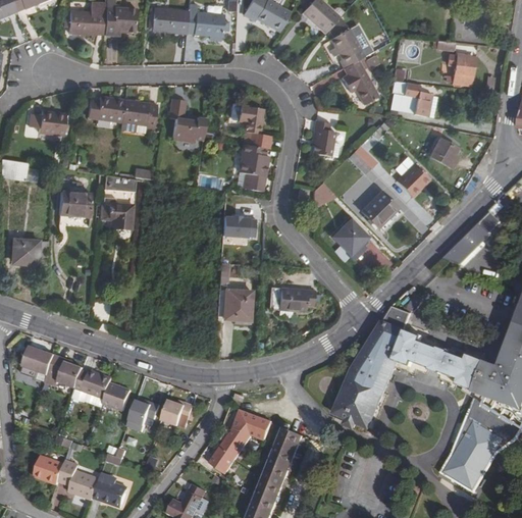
[(0,0),(0,16),(18,9),(14,0),(0,0)]
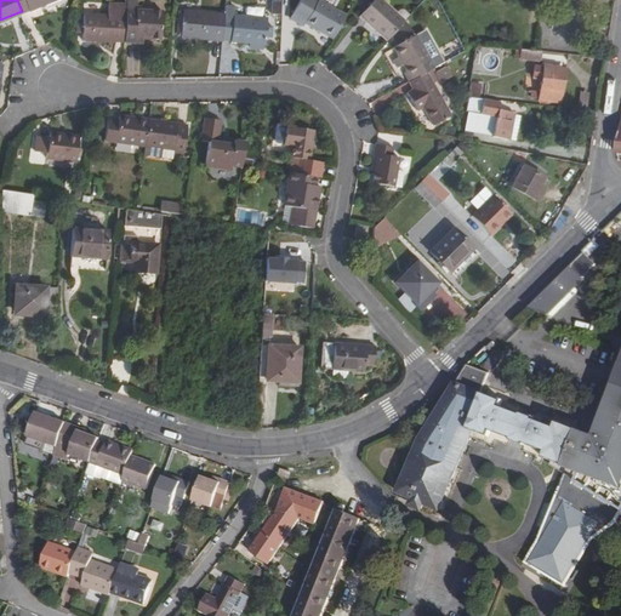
[(17,0),(22,11),(23,12),(52,0),(17,0)]
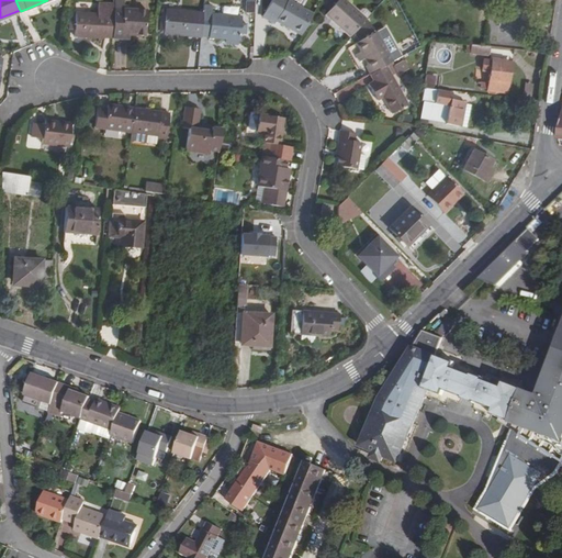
[(116,0),(116,3),(114,38),(131,40),(131,34),(146,35),(147,9),(130,8),(126,8),(126,4),(126,0),(116,0)]
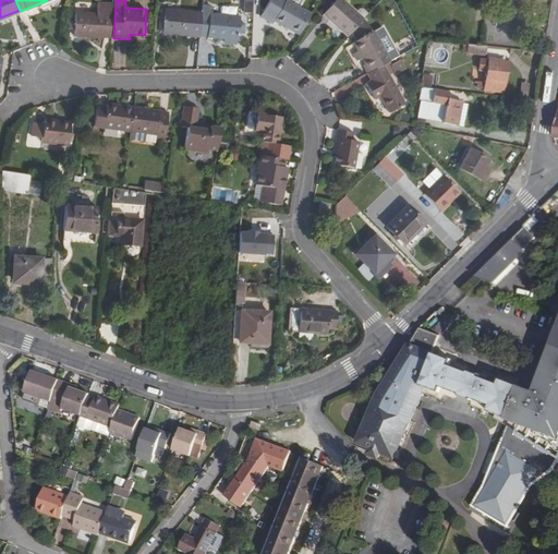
[(300,34),(312,12),(291,0),(270,0),(262,15),(273,22),(275,20),(300,34)]
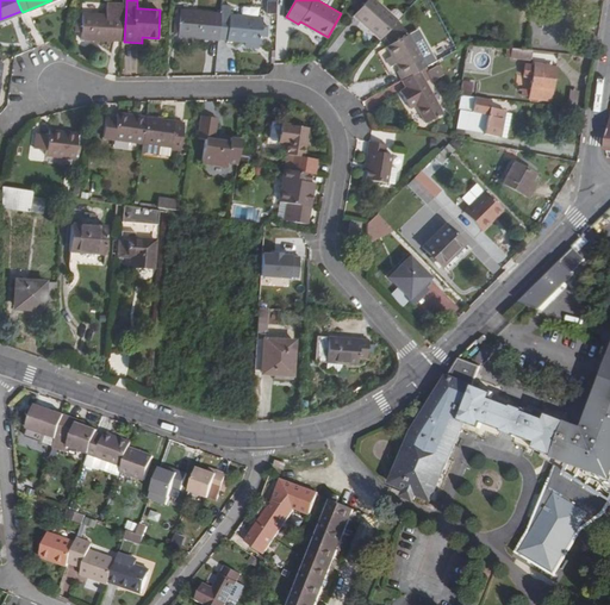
[(381,38),(398,20),(375,0),(366,0),(354,13),(381,38)]
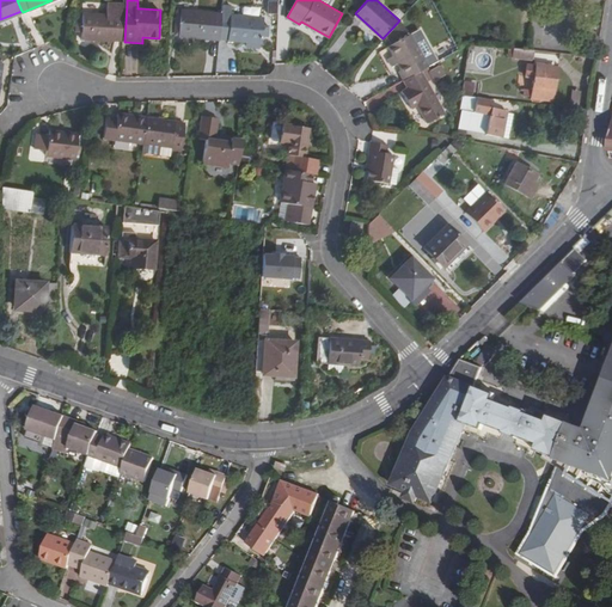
[(124,42),(127,4),(109,2),(108,14),(84,12),(81,38),(124,42)]
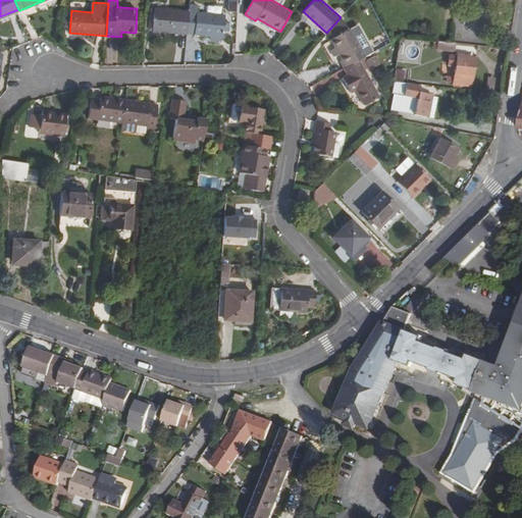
[(188,34),(190,12),(155,9),(153,31),(188,34)]
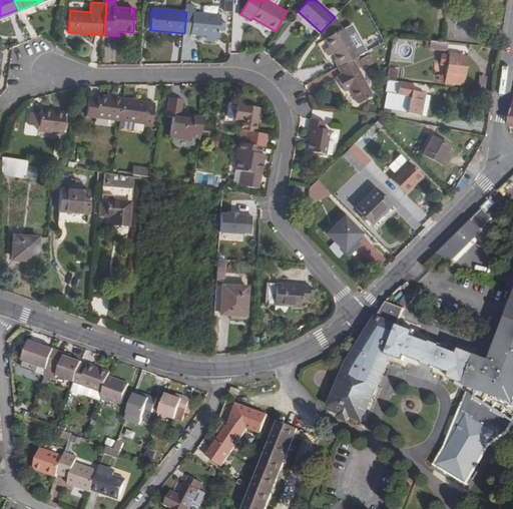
[(221,15),(186,12),(184,33),(219,37),(221,15)]
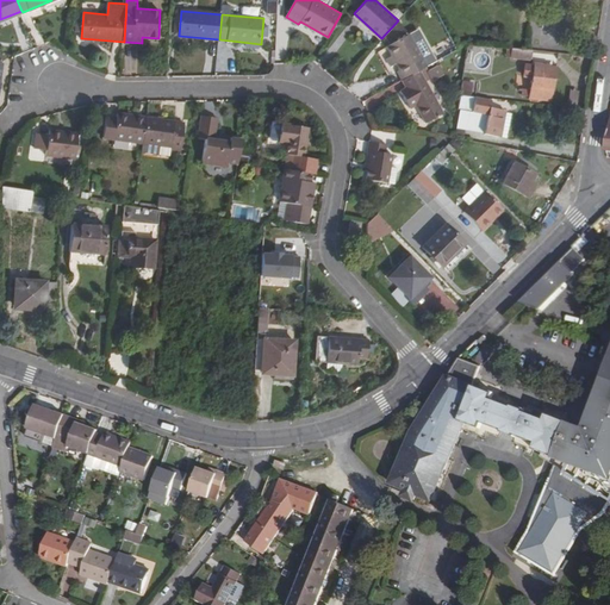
[(427,50),(415,30),(409,33),(421,54),(427,50)]
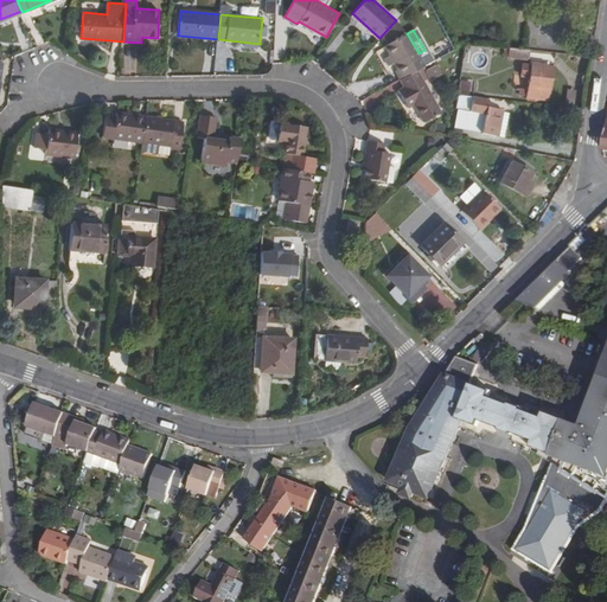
[(395,71),(398,79),(417,70),(425,65),(419,53),(407,33),(385,45),(398,69),(395,71)]
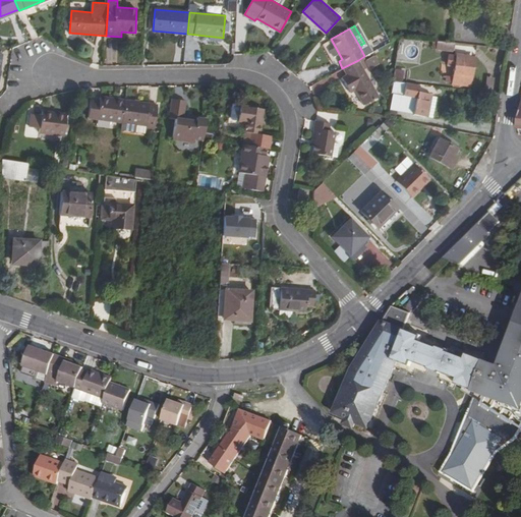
[(451,39),(436,38),(435,46),(452,48),(453,39),(451,39)]
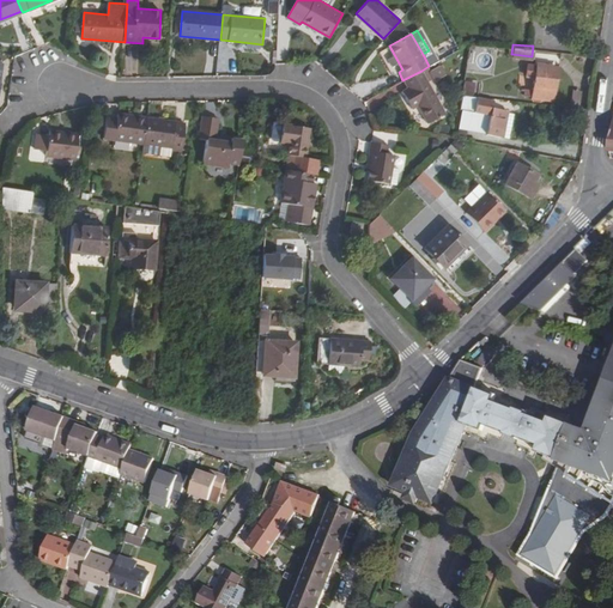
[(441,70),(436,62),(429,66),(422,71),(402,80),(406,86),(400,90),(410,107),(416,103),(425,121),(443,110),(428,81),(425,78),(441,70)]
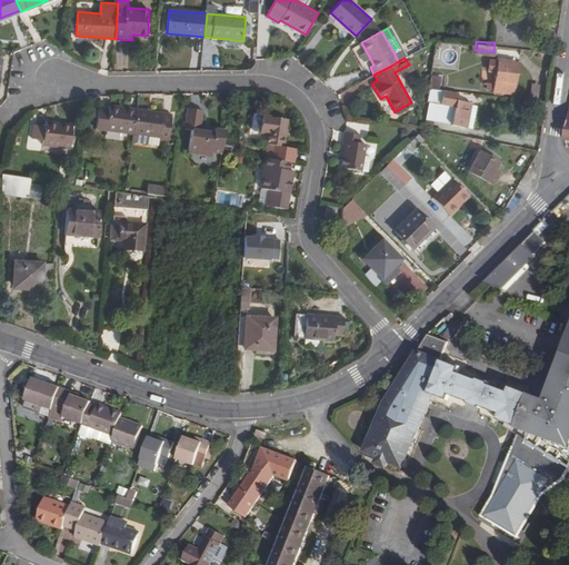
[(485,71),(497,71),(496,82),(487,82),(487,88),(515,90),(517,60),(497,59),(486,59),(485,71)]
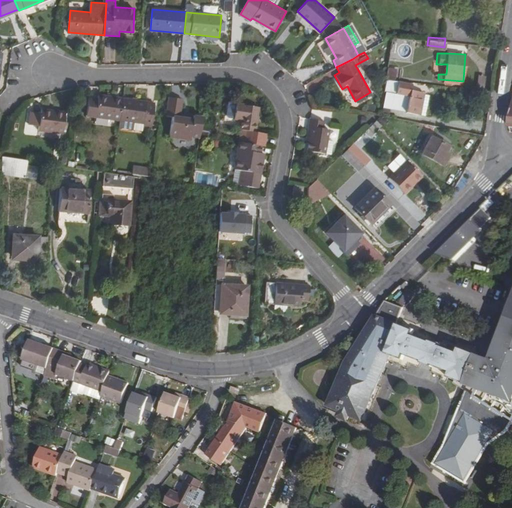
[(355,65),(357,68),(370,61),(368,58),(355,65)]
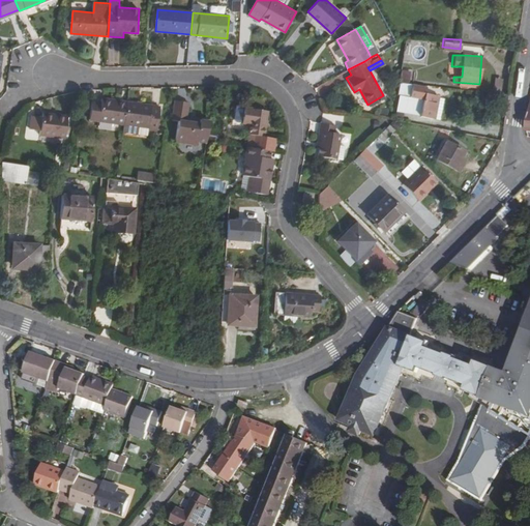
[(402,78),(411,79),(411,66),(402,66),(402,78)]
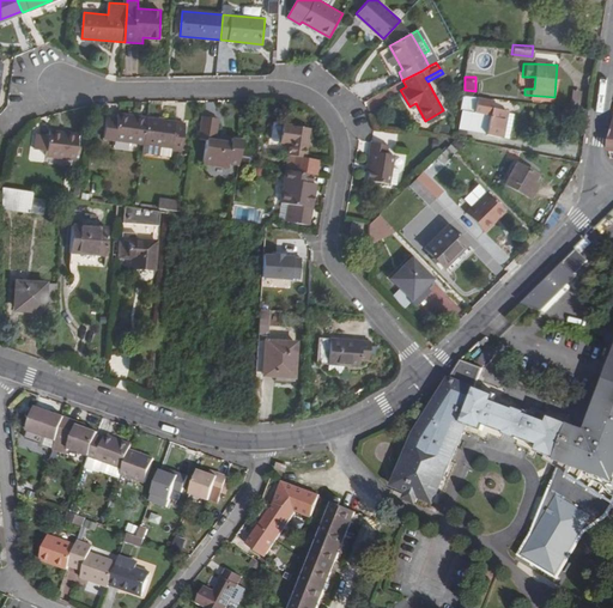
[(475,96),(462,93),(461,98),(475,101),(474,110),(459,108),(459,110),(487,115),(484,132),(499,135),(504,108),(489,105),(490,98),(475,96)]
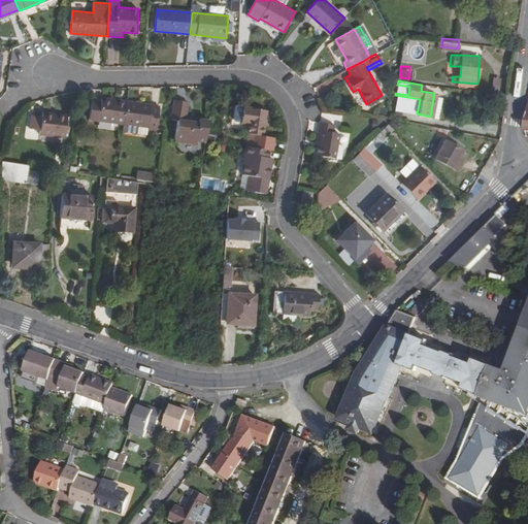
[(397,85),(395,93),(408,95),(409,87),(397,85)]
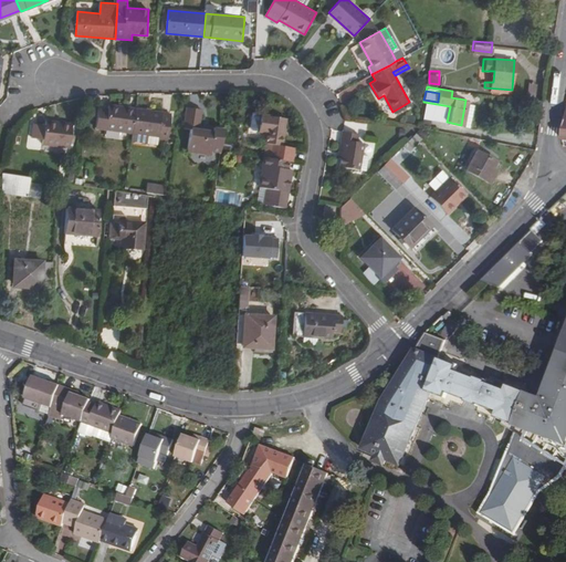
[(130,132),(135,108),(107,104),(106,110),(97,108),(95,127),(130,132)]
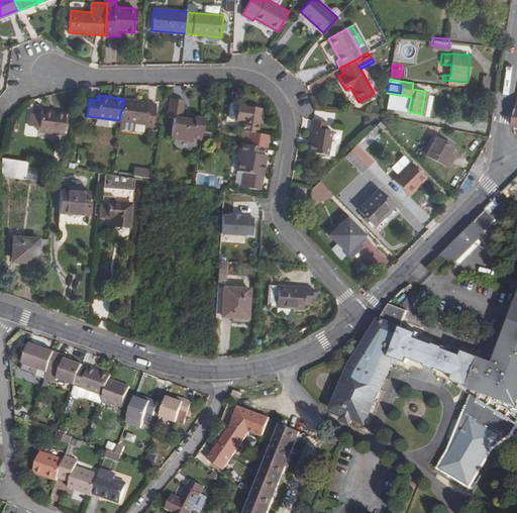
[(191,136),(200,137),(202,120),(180,117),(183,98),(170,96),(167,115),(172,116),(169,136),(190,139),(191,136)]
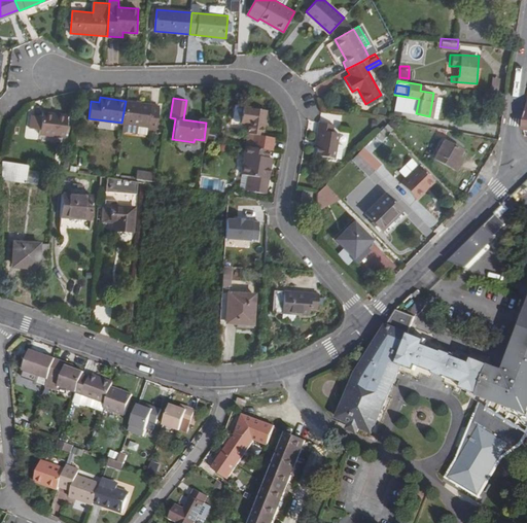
[(135,102),(126,101),(121,123),(147,126),(146,130),(154,131),(159,105),(141,103),(135,102)]
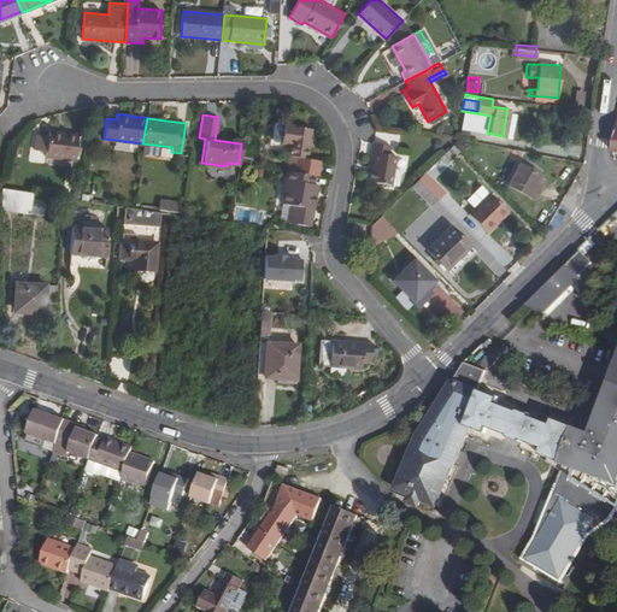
[(312,177),(316,177),(318,162),(305,159),(310,129),(282,125),(278,145),(288,146),(286,157),(294,158),(292,174),(312,177)]
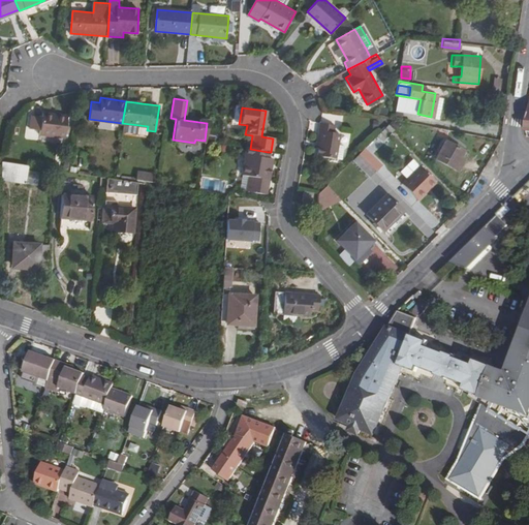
[(37,128),(37,131),(67,136),(70,115),(40,111),(39,115),(30,114),(28,126),(37,128)]
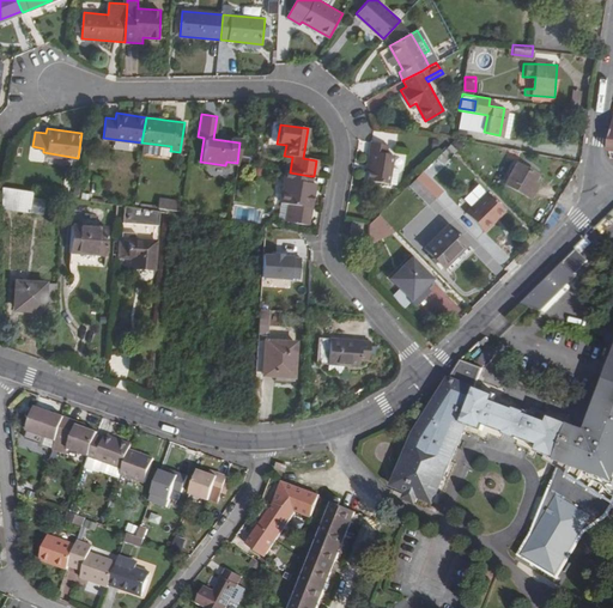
[(441,163),(453,150),(447,144),(434,156),(441,163)]
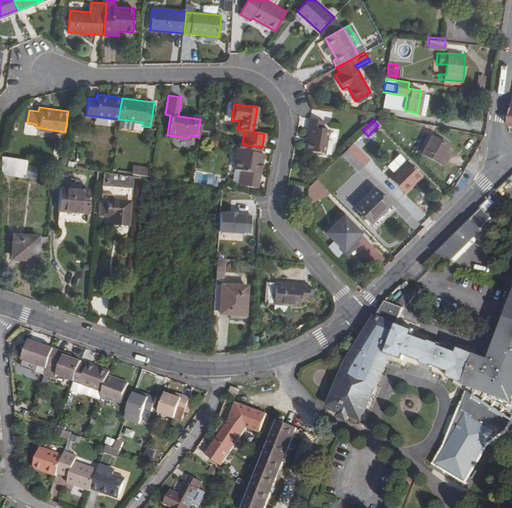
[(309,131),(306,147),(304,154),(321,158),(324,145),(326,135),(319,133),(321,126),(307,124),(305,130),(309,131)]
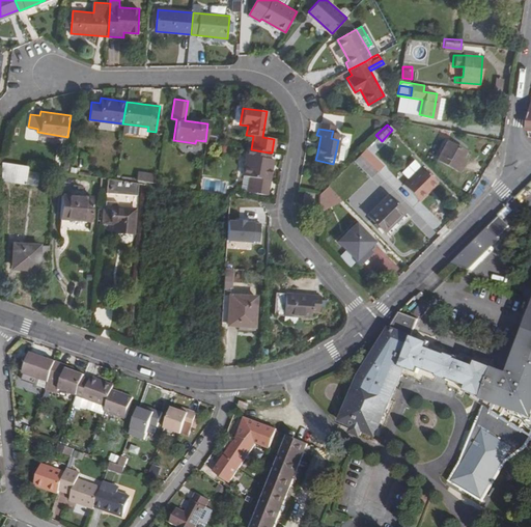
[(363,147),(368,153),(382,141),(375,135),(363,147)]
